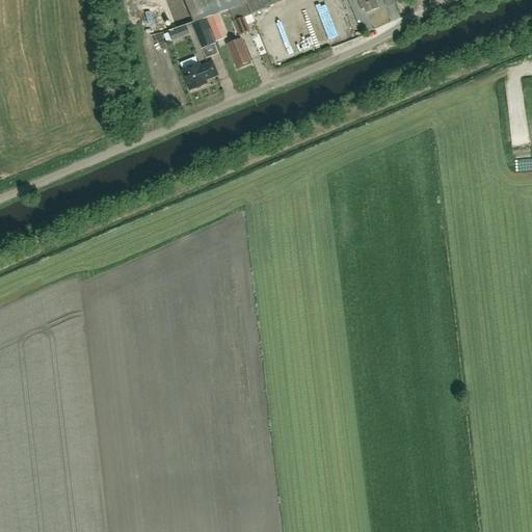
[(204,21),(230,10),(234,21),(243,18),(285,0),(184,0),(194,25),(197,31),(207,28),(204,21)]
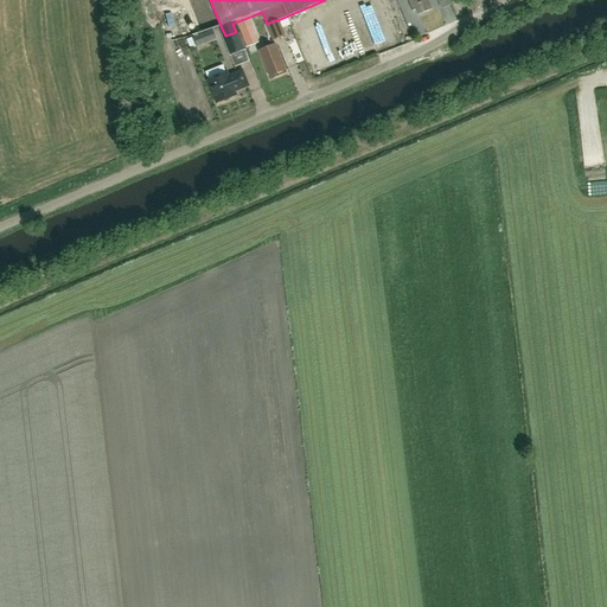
[(417,16),(432,10),(427,0),(407,0),(410,6),(414,5),(417,16)]
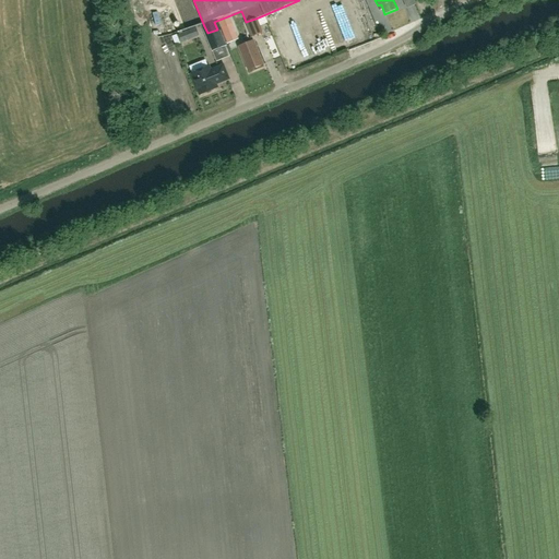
[(256,19),(246,22),(251,36),(262,32),(256,19)]
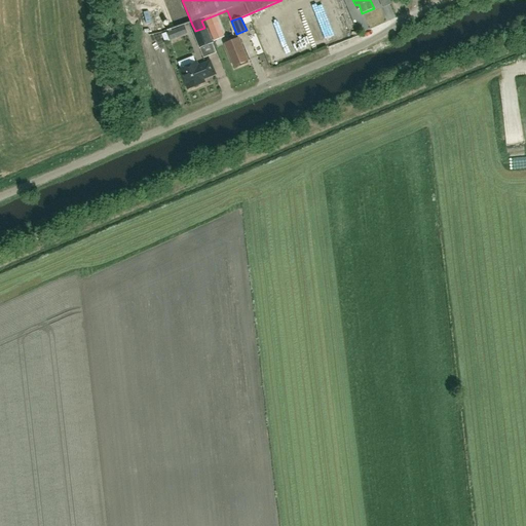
[(219,19),(208,24),(213,34),(223,30),(219,19)]
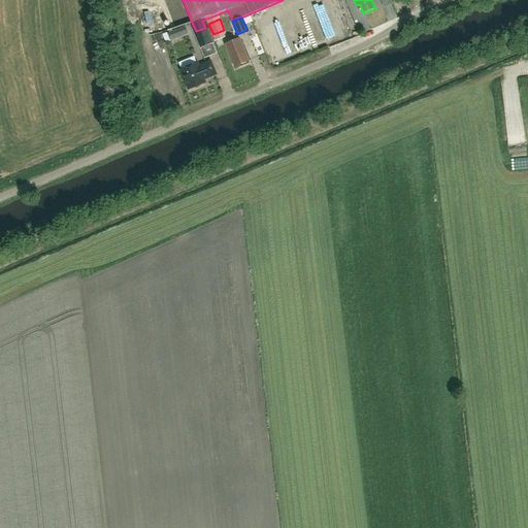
[(177,24),(168,27),(172,36),(182,32),(177,24)]
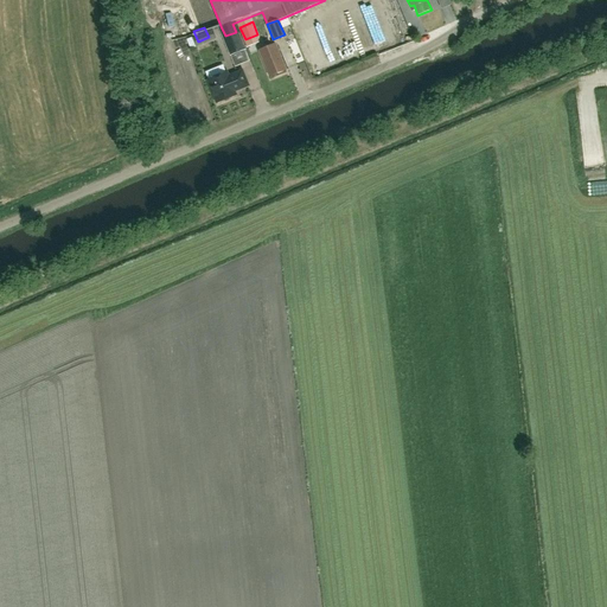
[(236,32),(225,36),(223,37),(230,56),(244,50),(236,32)]
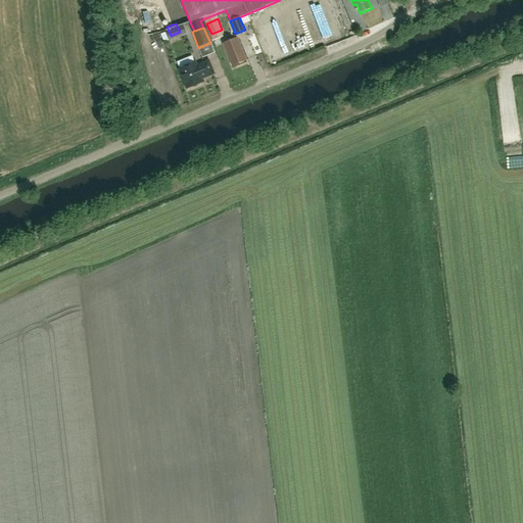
[(232,66),(246,60),(237,38),(223,43),(232,66)]
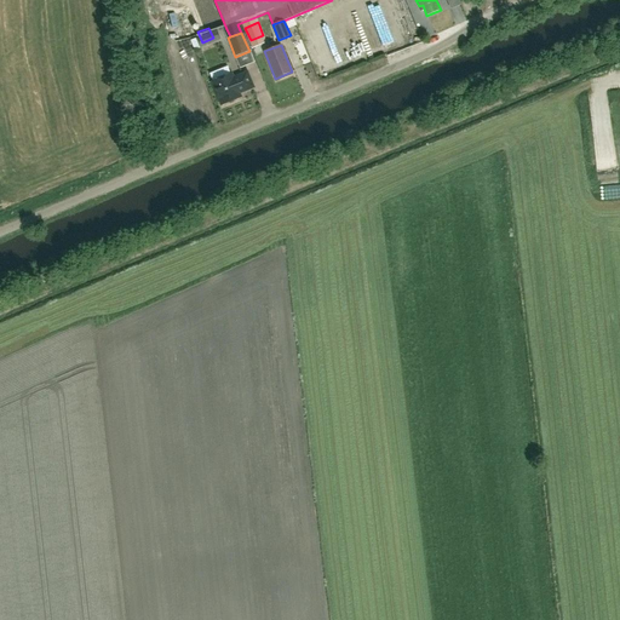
[(213,86),(222,105),(241,98),(239,93),(253,87),(247,73),(233,79),(231,74),(222,79),(223,82),(213,86)]
